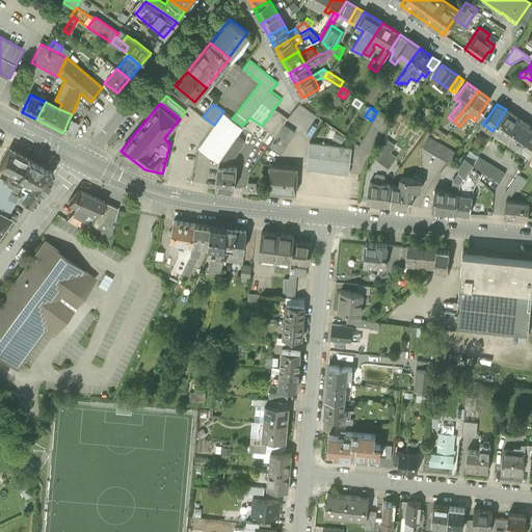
[(262,126),(275,136),(284,123),(288,117),(274,108),(262,126)]
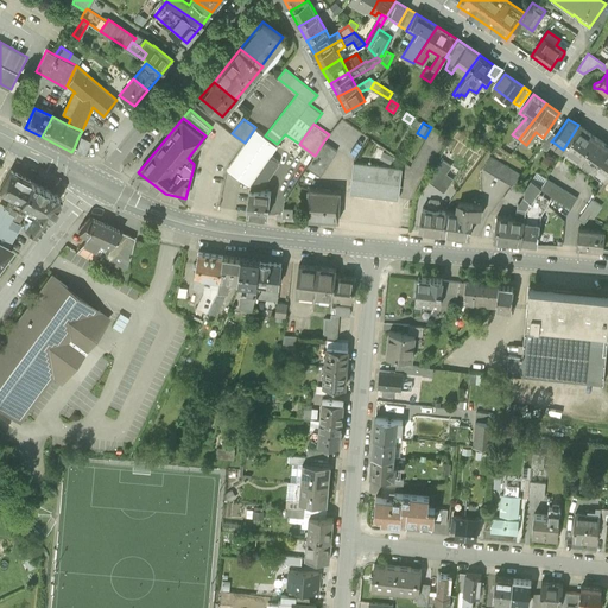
[(607,145),(578,125),(563,150),(606,179),(607,175),(607,145)]
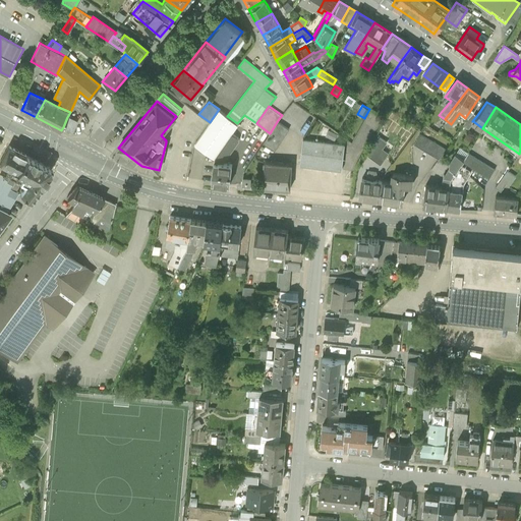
[(194,143),(215,158),(232,133),(238,124),(237,123),(227,116),(219,109),(210,122),(194,143)]
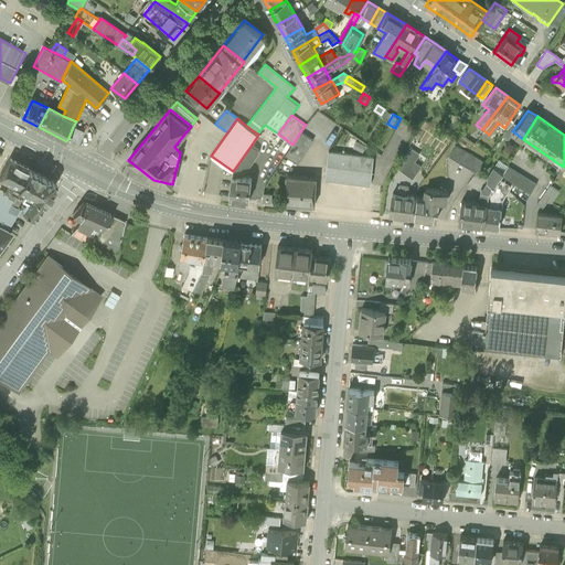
[(509,138),(513,131),(512,131),(518,125),(512,120),(502,134),(509,138)]
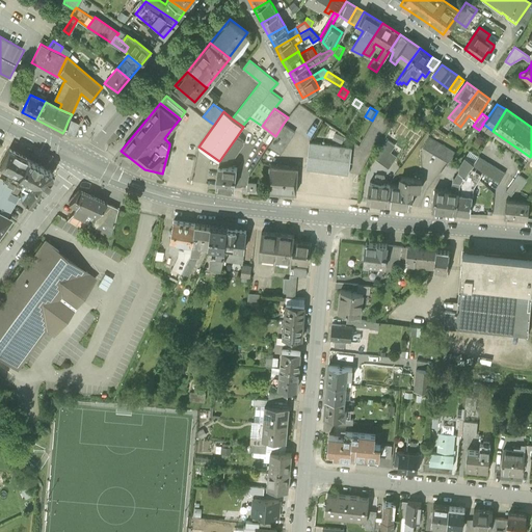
[(80,124),(69,120),(64,130),(75,135),(80,124)]
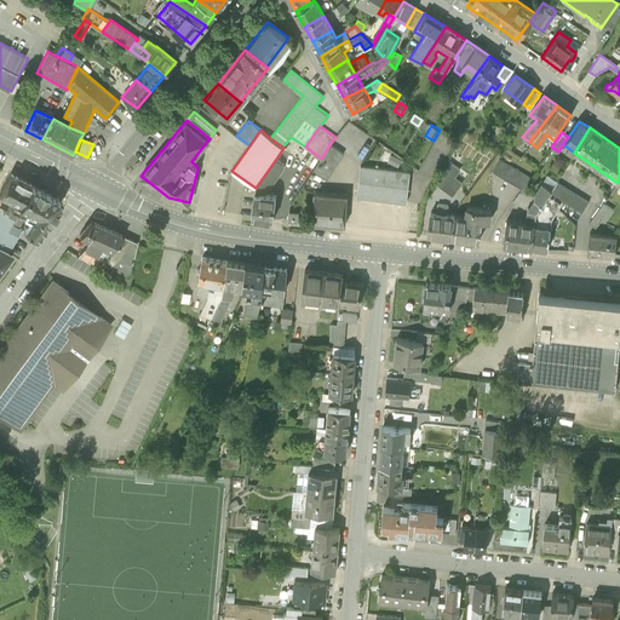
[(344,151),(331,143),(321,159),(314,168),(327,177),(344,151)]
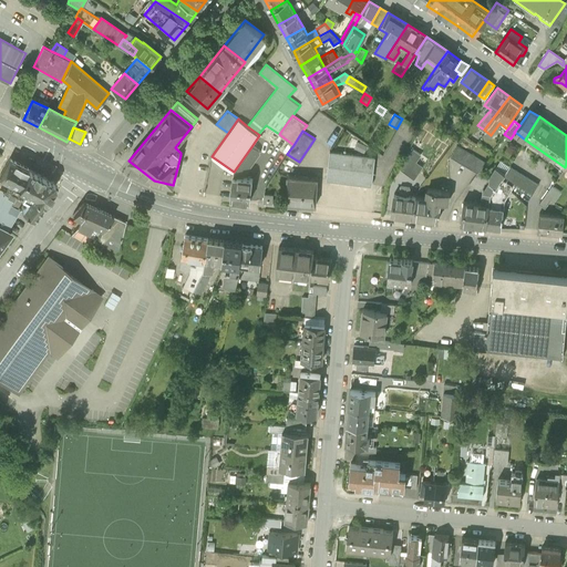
[(348,144),(370,154),(373,148),(351,137),(348,144)]
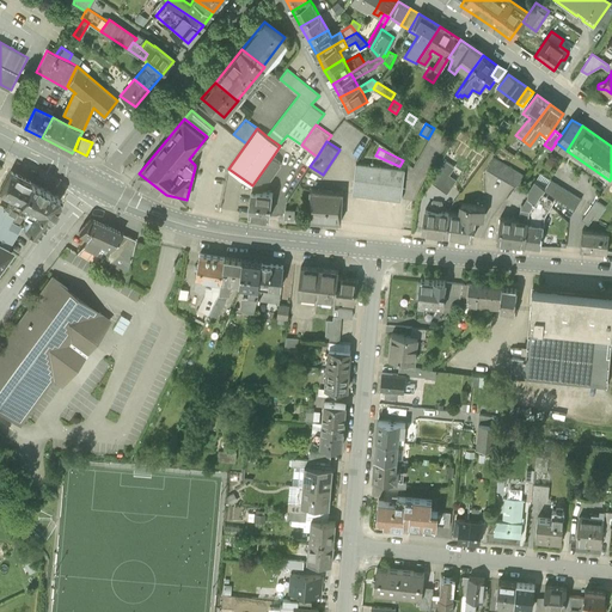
[(493,155),(485,169),(515,185),(524,173),(493,155)]
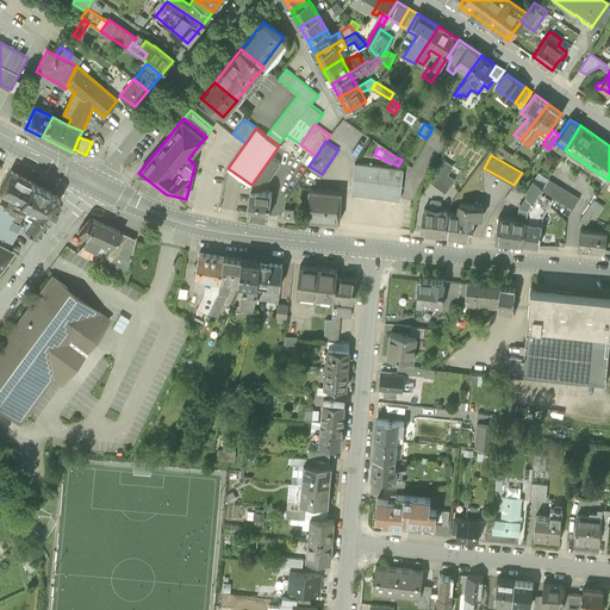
[(272,156),(251,185),(250,188),(259,190),(260,187),(263,187),(279,165),(279,161),(272,156)]
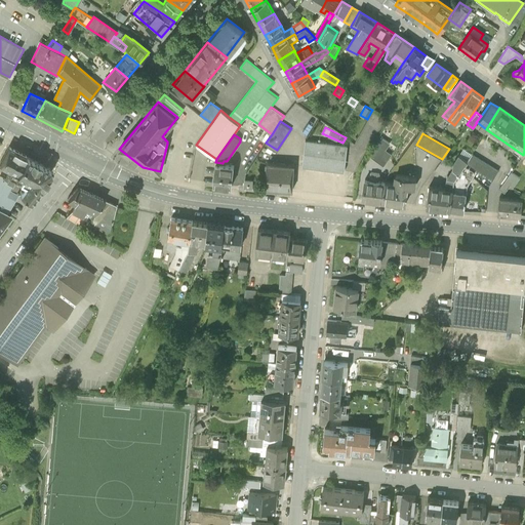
[(371,155),(384,164),(392,153),(385,149),(390,142),(382,137),(378,144),(377,144),(371,155)]
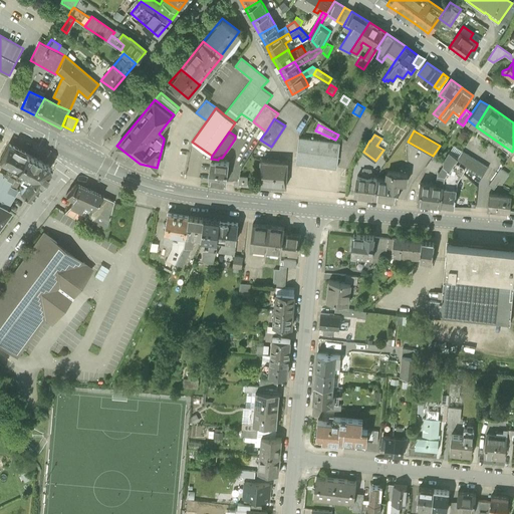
[(337,166),(340,141),(335,140),(299,136),(296,161),(337,166)]
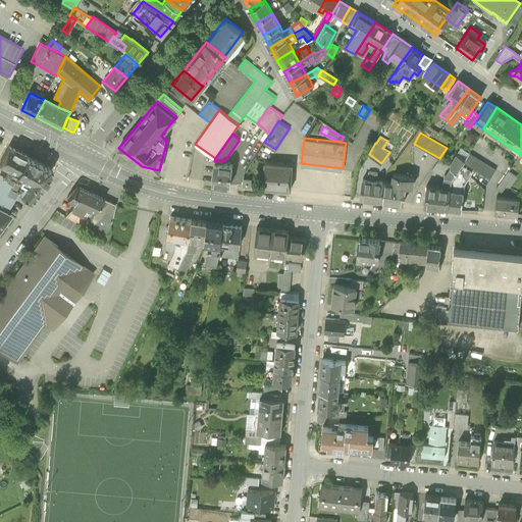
[(16,172),(17,172),(27,154),(9,146),(0,164),(11,169),(6,177),(12,180),(16,172)]
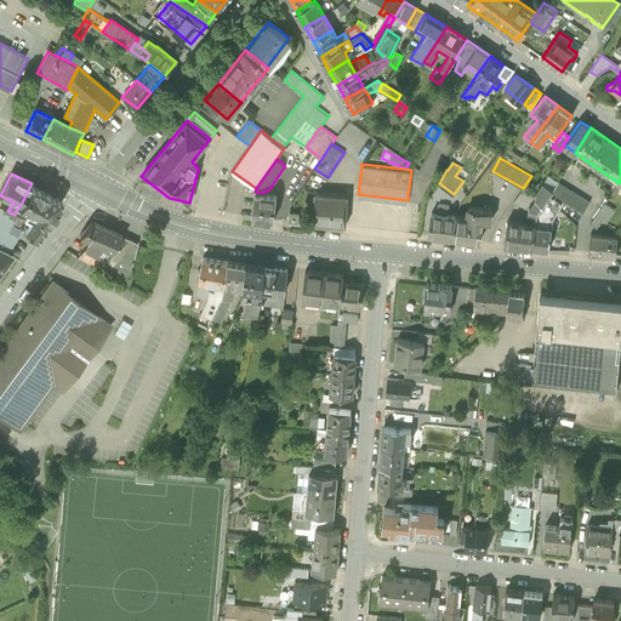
[(536,212),(550,193),(558,181),(547,174),(536,192),(535,199),(530,206),(529,206),(527,222),(535,223),(536,212)]
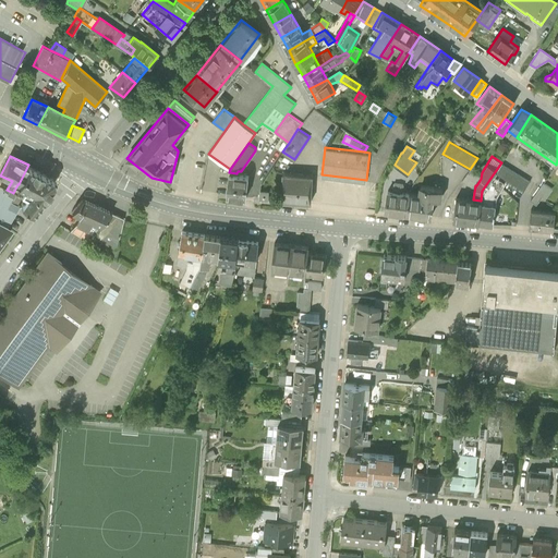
[(530,180),(501,162),(494,173),(506,181),(523,192),(530,180)]
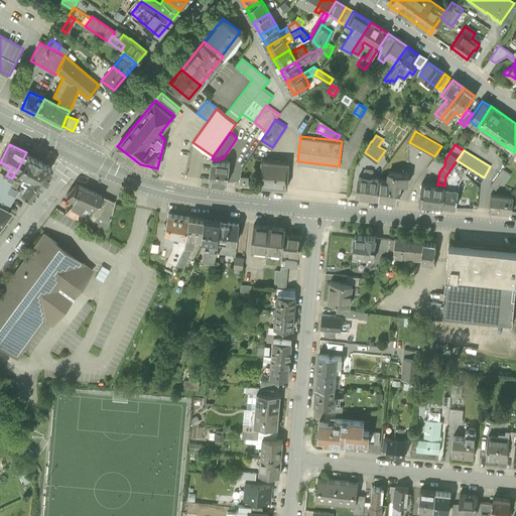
[(49,165),(26,152),(17,170),(22,173),(20,177),(23,178),(21,182),(23,184),(20,188),(31,196),(50,169),(49,165)]
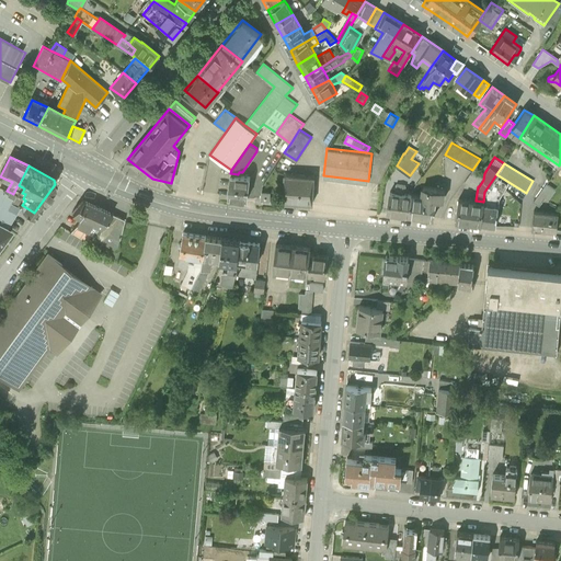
[(482,176),(472,170),(465,180),(474,187),(482,176)]
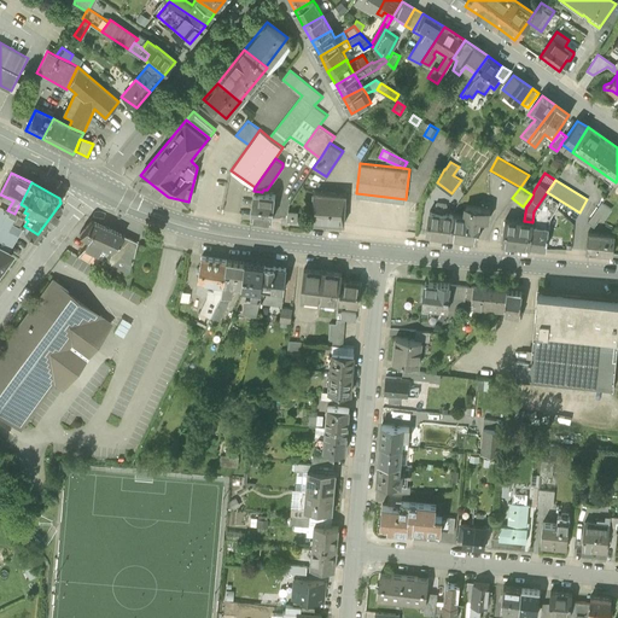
[(347,192),(314,190),(312,221),(326,222),(326,221),(344,222),(347,192)]
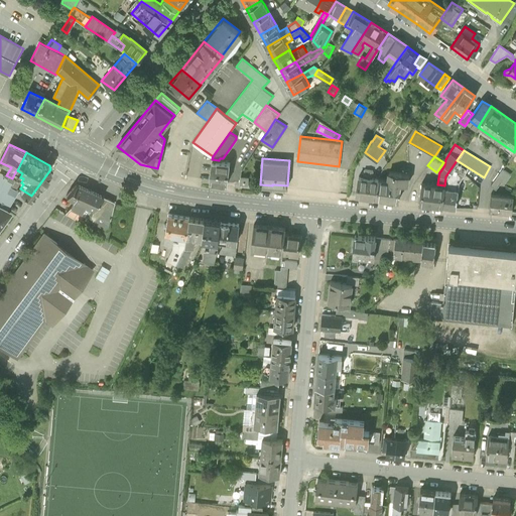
[(212,159),(210,180),(228,182),(230,161),(219,160),(212,159)]
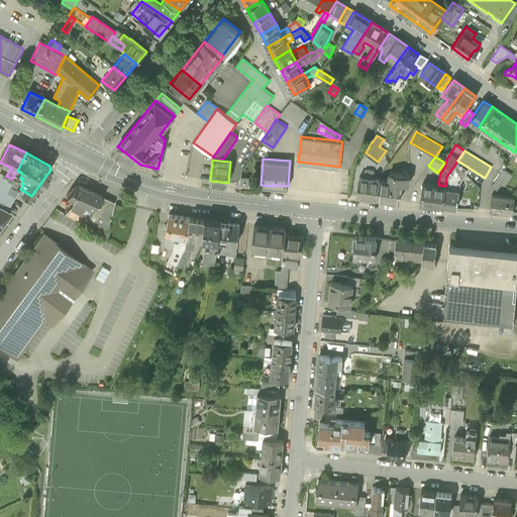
[(445,187),(458,189),(459,189),(460,181),(469,168),(457,161),(446,177),(445,186),(445,187)]
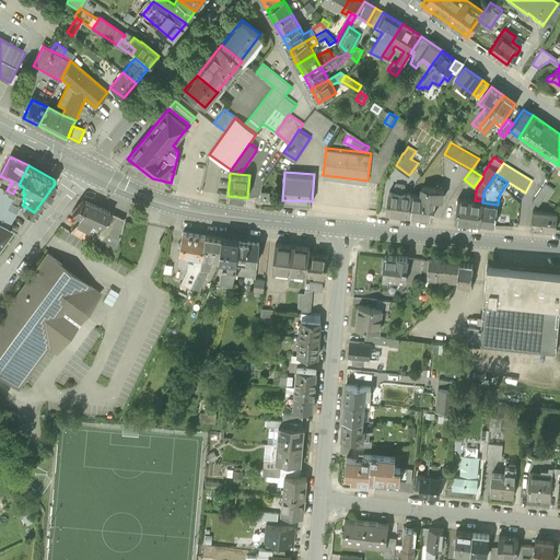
[(387,211),(408,213),(410,194),(404,193),(405,184),(396,183),(395,191),(389,190),(387,211)]
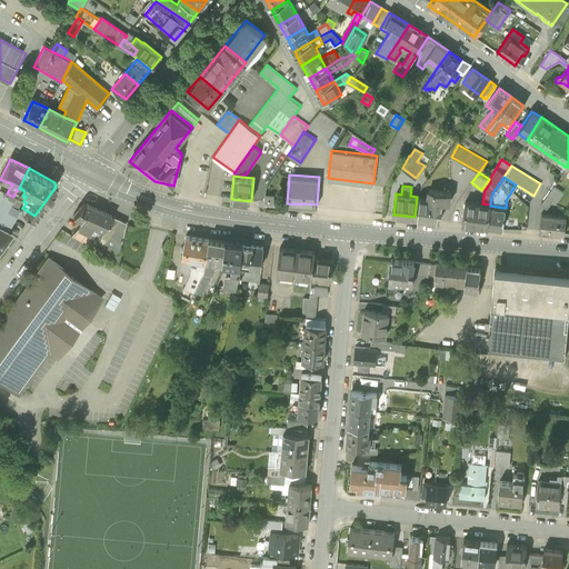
[(553,186),(541,203),(547,208),(552,199),(556,201),(562,191),(553,186)]
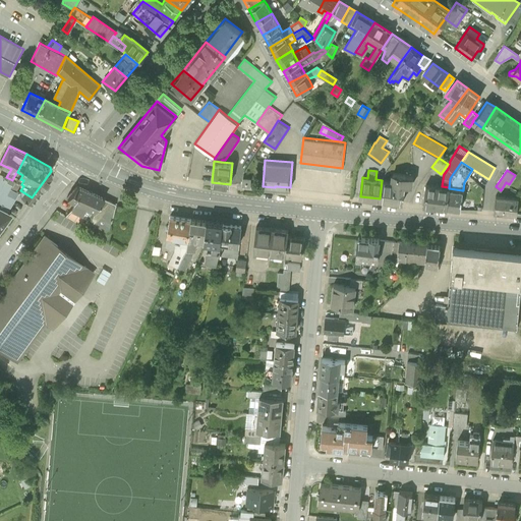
[(0,204),(12,180),(6,177),(0,173),(0,204)]
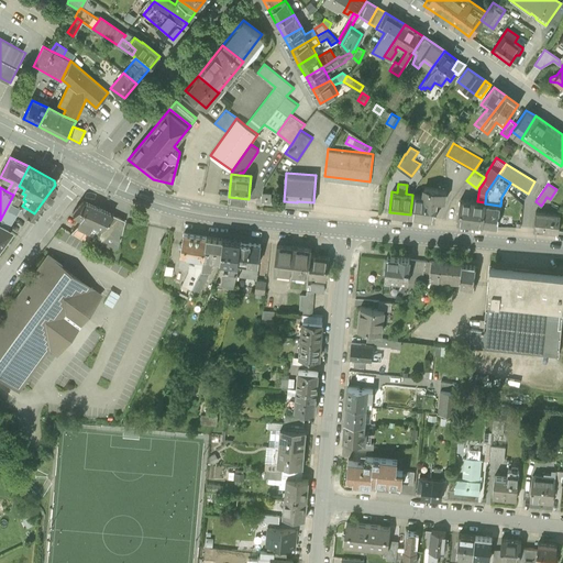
[(422,196),(412,195),(410,214),(435,218),(438,199),(445,200),(446,189),(423,187),(422,196)]
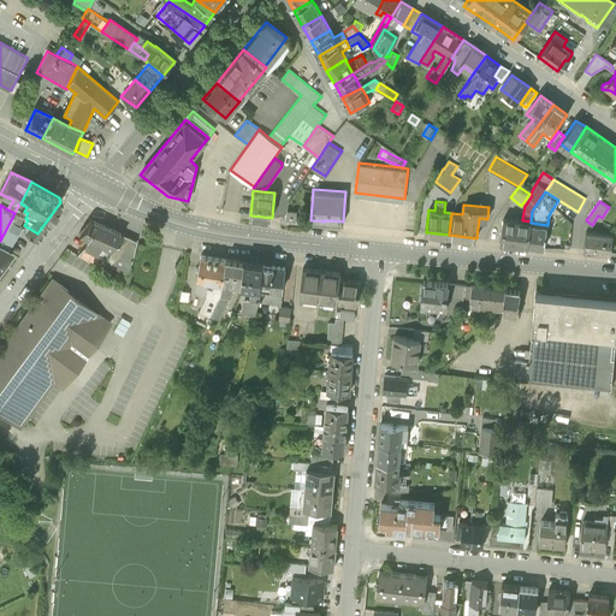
[(15,213),(0,241),(0,246),(9,250),(10,250),(22,225),(18,224),(22,217),(15,213)]
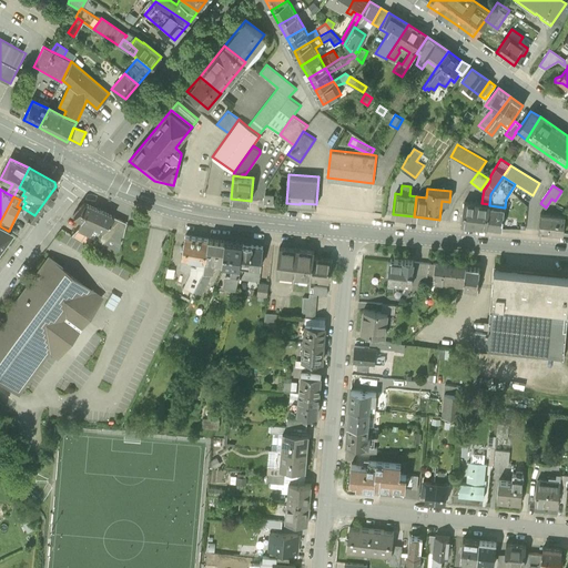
[(83,201),(72,215),(81,219),(78,226),(89,232),(90,230),(97,233),(98,233),(113,215),(83,201)]
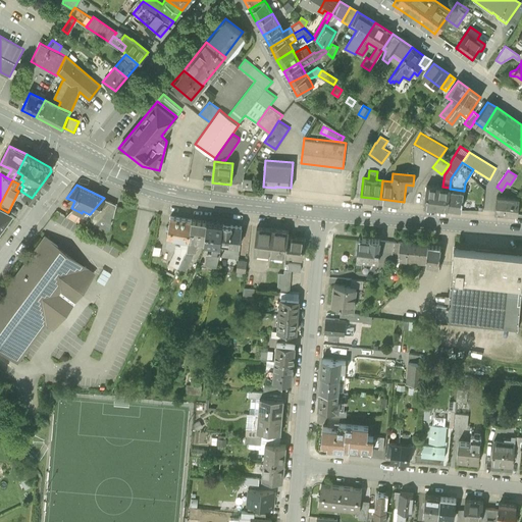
[(424,205),(447,207),(450,189),(450,188),(442,187),(426,185),(424,205)]
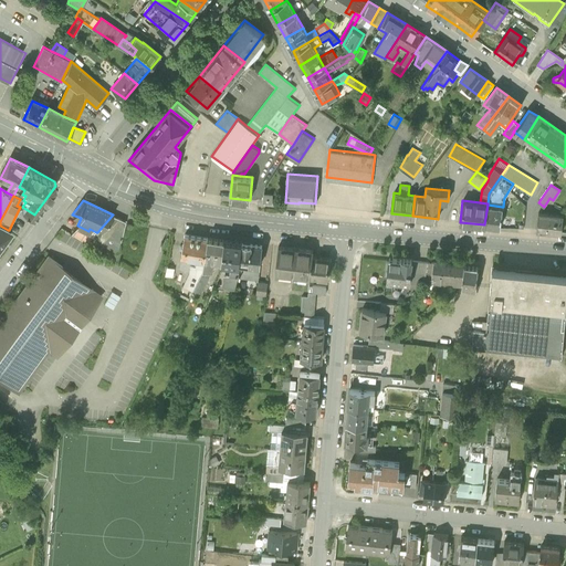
[(502,207),(488,205),(484,224),(500,227),(502,207)]
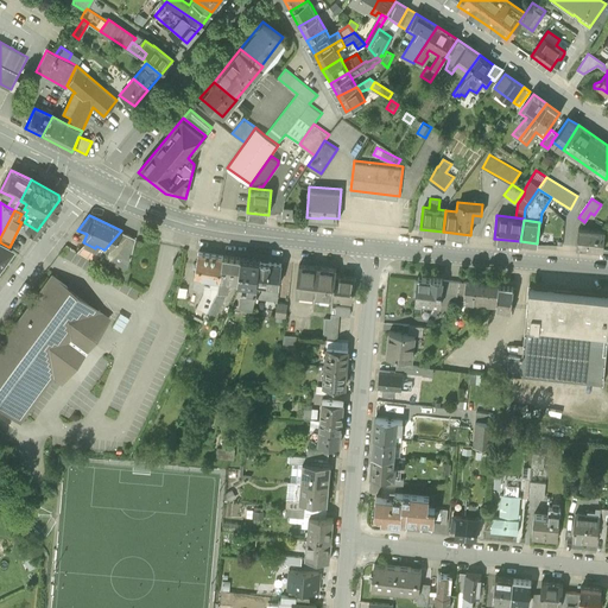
[(605,230),(578,228),(577,246),(602,248),(605,230)]
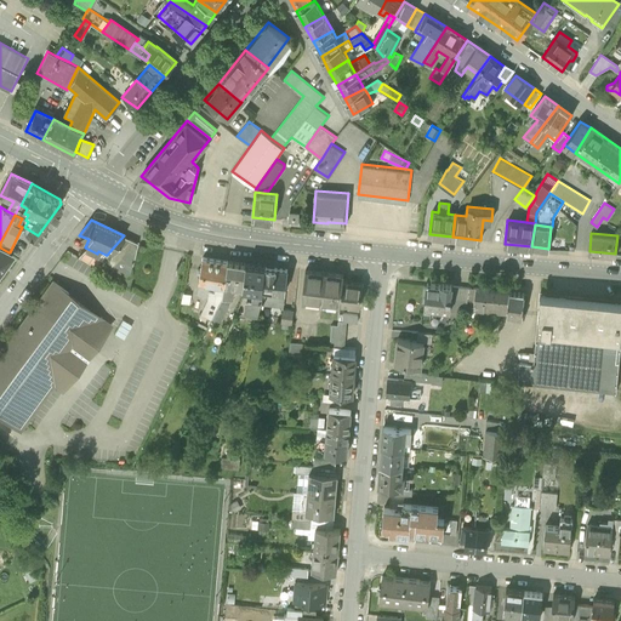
[(137,240),(124,235),(107,255),(106,255),(98,251),(97,254),(97,257),(126,274),(130,273),(137,240)]
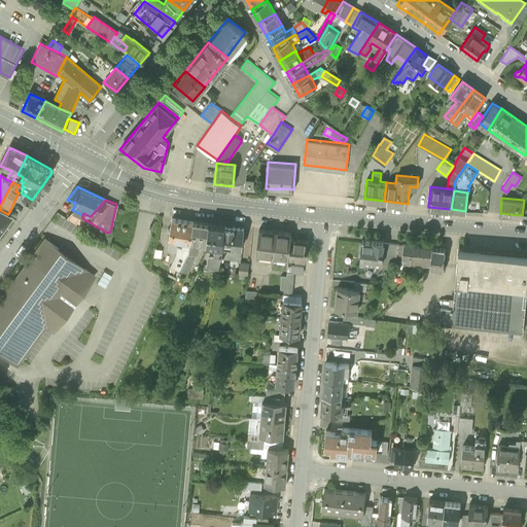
[(0,231),(8,219),(5,216),(7,214),(0,210),(0,231)]
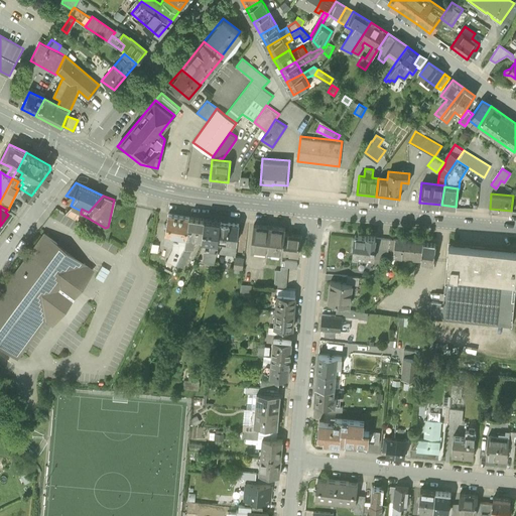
[(165,232),(187,235),(190,216),(168,212),(165,232)]
